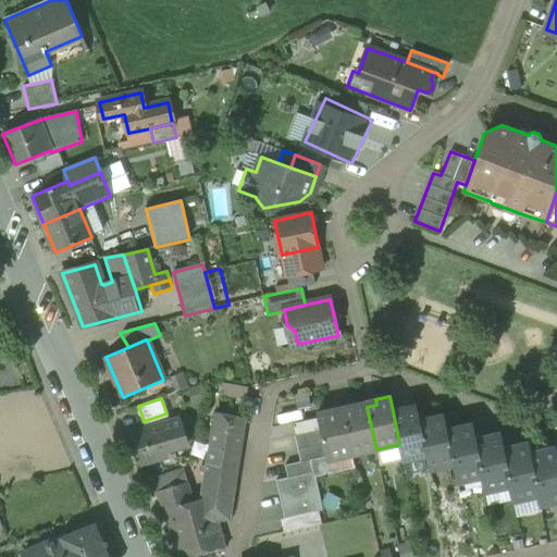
[(366,401),(351,405),(353,410),(343,412),(353,455),(376,449),(367,407),(366,401)]
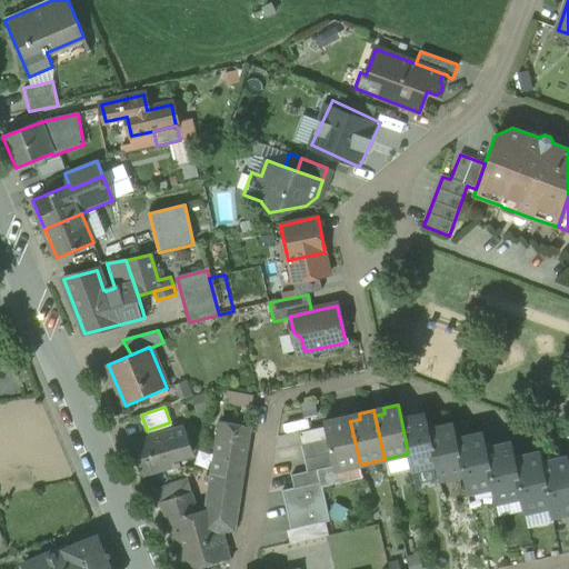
[(425,415),(401,420),(408,453),(411,469),(436,463),(429,430),(425,415)]
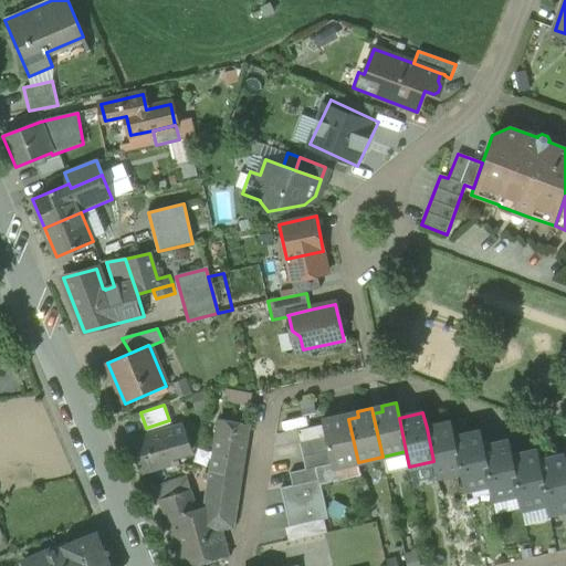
[(348,419),(338,421),(337,416),(322,419),(323,425),(326,437),(328,450),(332,463),(333,468),(358,462),(348,419)]
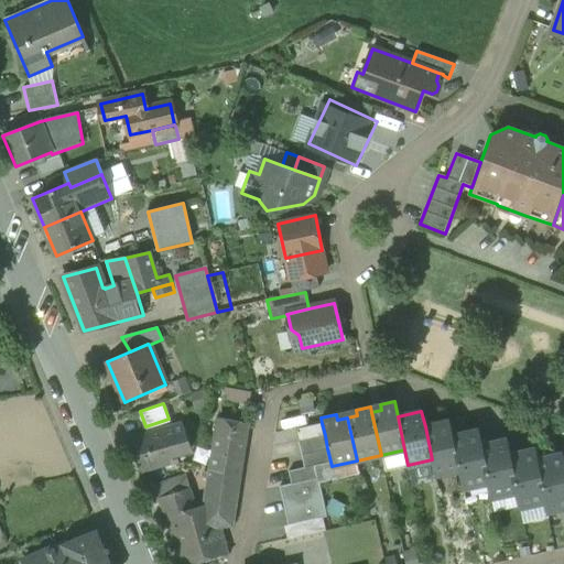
[(284,427),(305,425),(304,415),(283,418),(284,427)]
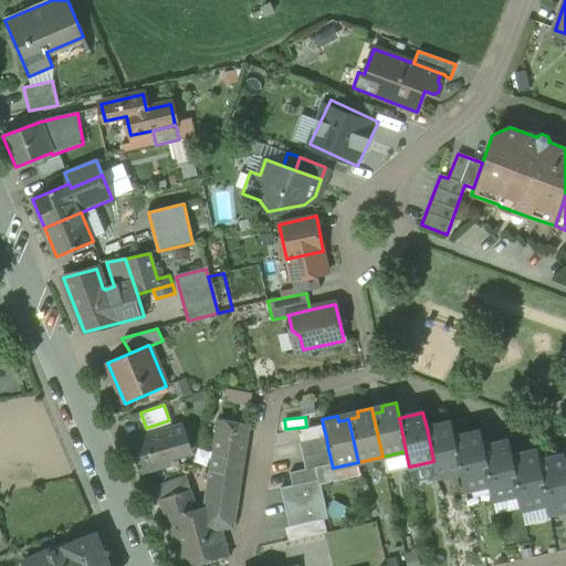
[(250,425),(218,418),(210,470),(242,475),(250,425)]
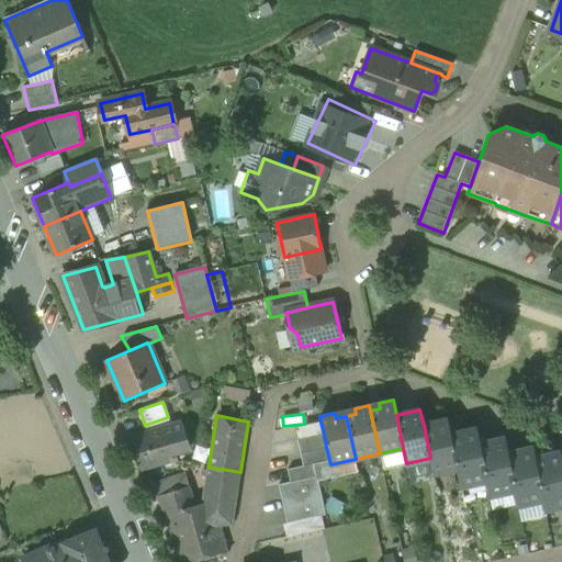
[(447,419),(424,425),(430,458),(434,472),(458,468),(450,435),(447,419)]
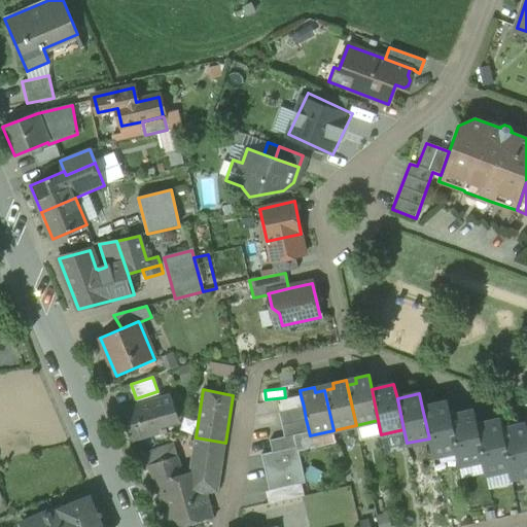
[(301,395),(277,400),(279,413),(304,407),(301,395)]
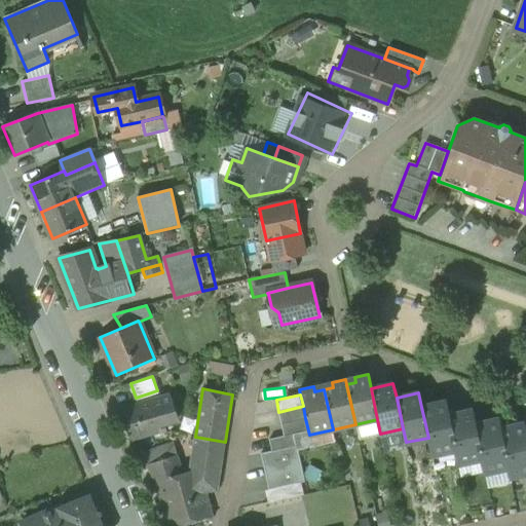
[(171,397),(120,411),(130,438),(161,429),(158,422),(179,417),(171,397)]
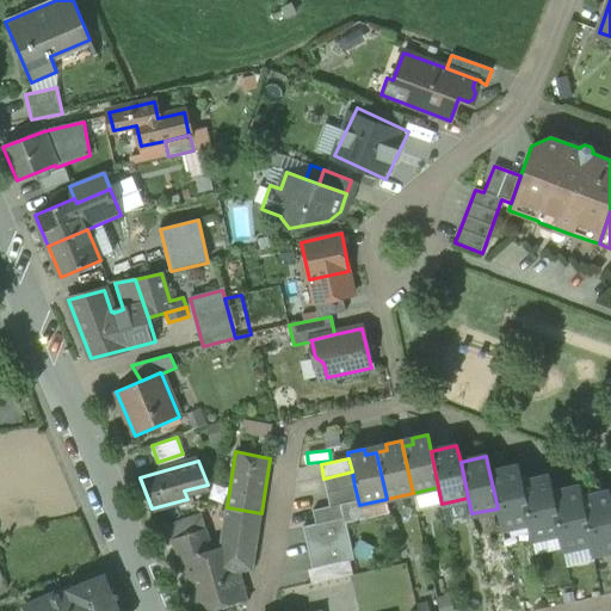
[(522,482),(518,467),(489,473),(498,508),(501,528),(529,522),(530,522),(522,482)]
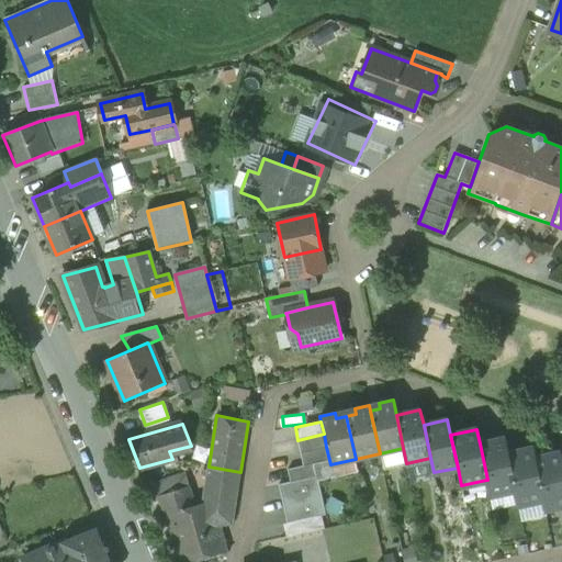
[(324,434),(298,440),(301,452),(326,447),(324,434)]
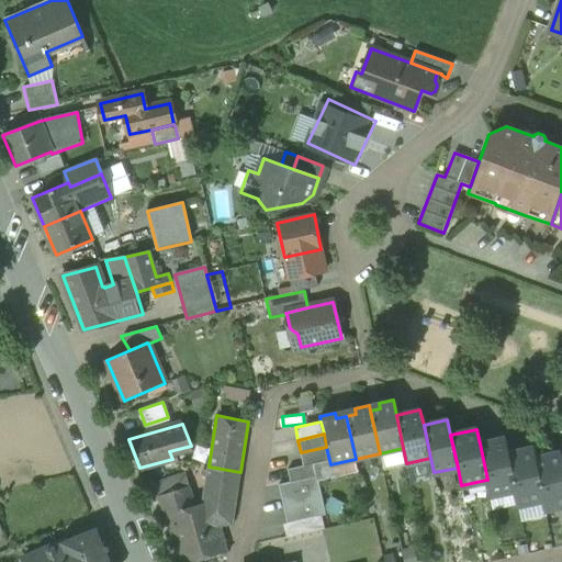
[(480,444),(487,480),(486,480),(490,495),(515,490),(516,489),(507,453),(508,453),(505,438),(480,444)]
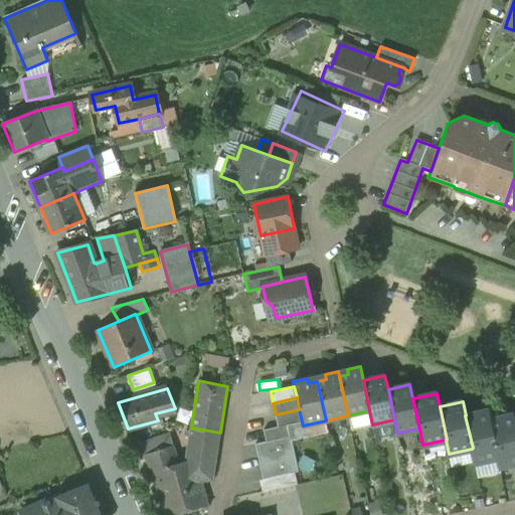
[(299,409),(276,414),(278,426),(288,424),(302,421),(299,409)]
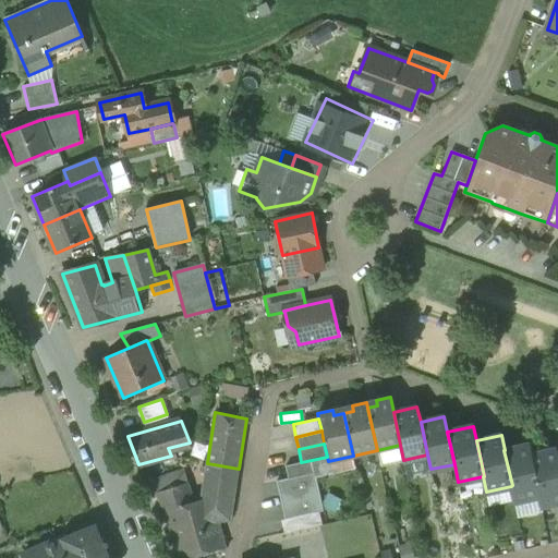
[(505,450),(504,450),(512,485),(511,486),(514,501),(540,495),(531,455),(532,455),(529,445),(505,450)]
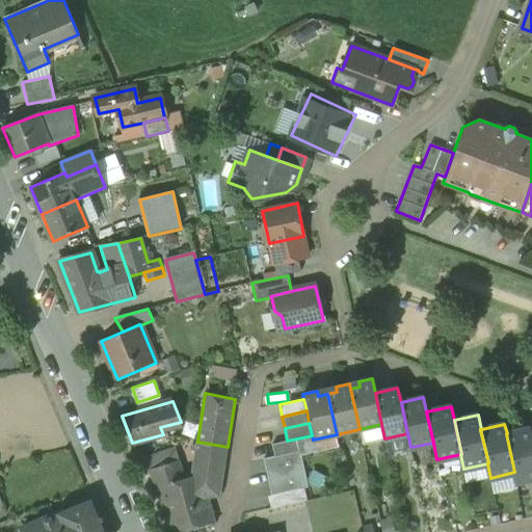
[(507,433),(506,433),(514,472),(516,481),(531,478),(531,435),(530,428),(507,433)]
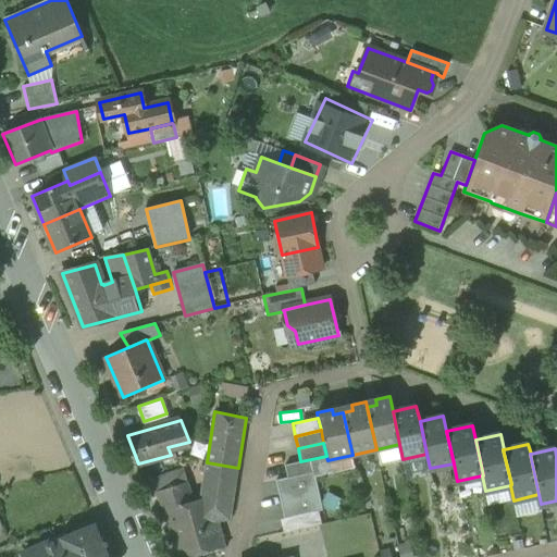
[(300,461),(285,465),(288,478),(313,472),(311,459),(300,461)]
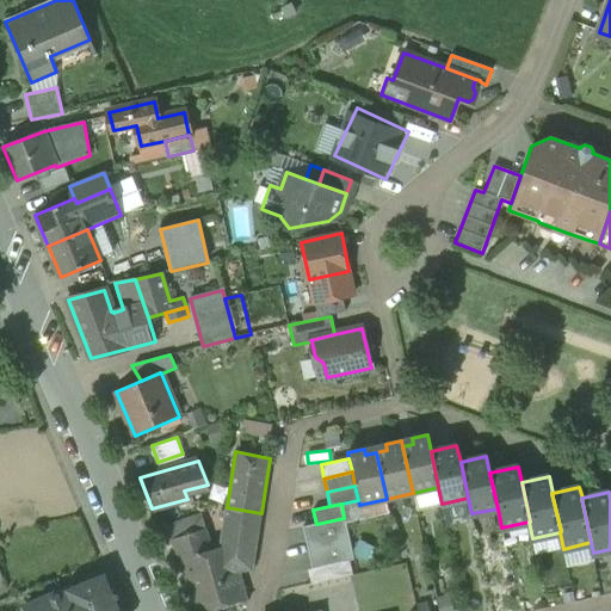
[(261,513),(227,507),(226,522),(224,522),(221,548),(218,573),(239,571),(252,569),(261,513)]
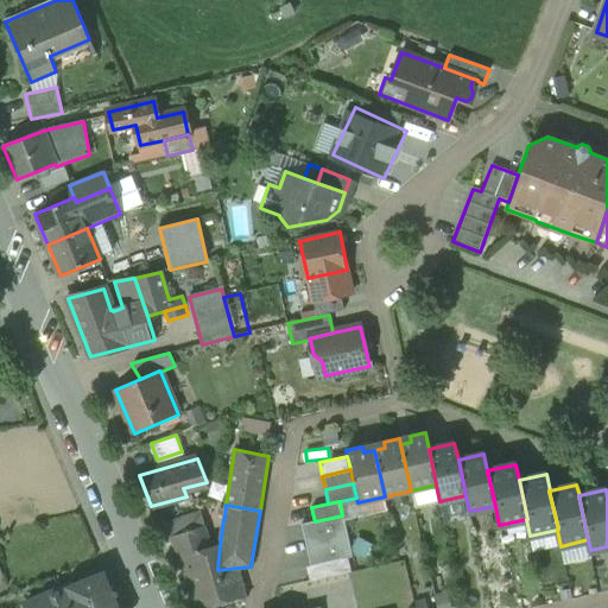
[(200,512),(160,526),(166,540),(172,539),(171,538),(204,527),(200,512)]
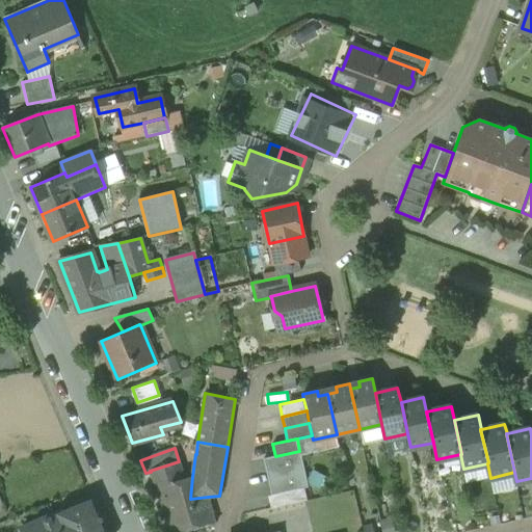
[(299,451),(275,456),(264,459),(268,477),(304,469),(300,451),(299,451)]
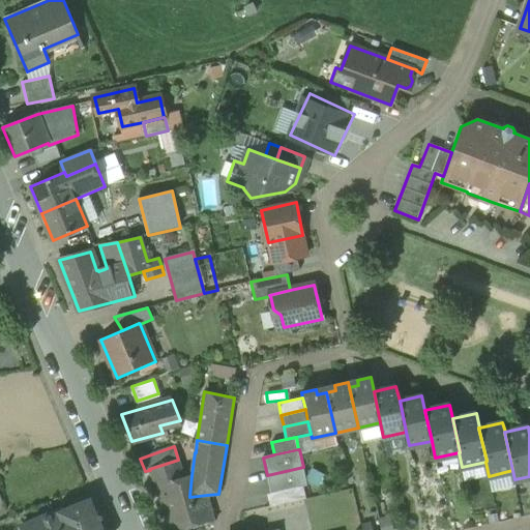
[(150,470),(163,506),(189,497),(192,475),(183,477),(178,460),(149,469),(150,470)]
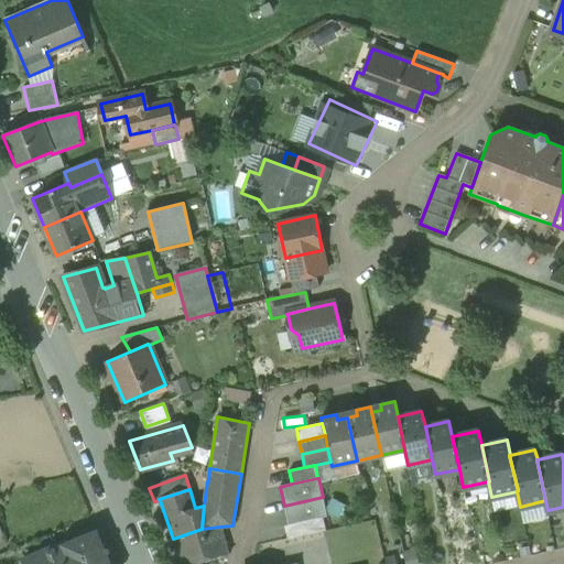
[(323,497),(284,506),(289,525),(327,517),(323,497)]
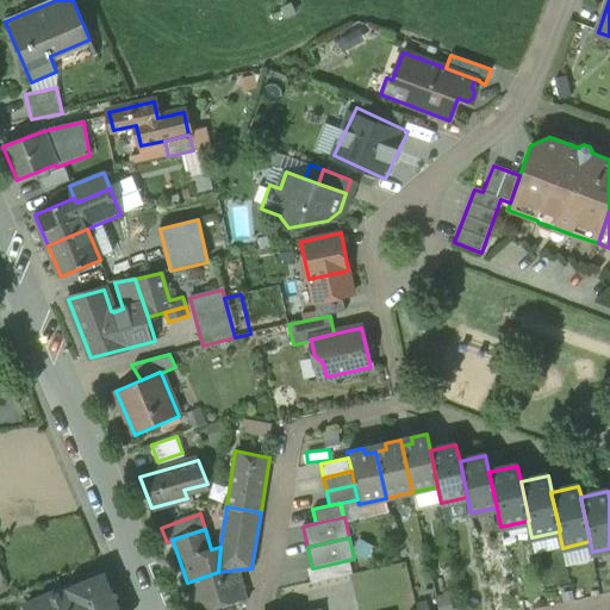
[(187,583),(195,609),(206,609),(247,597),(238,570),(218,572),(187,583)]
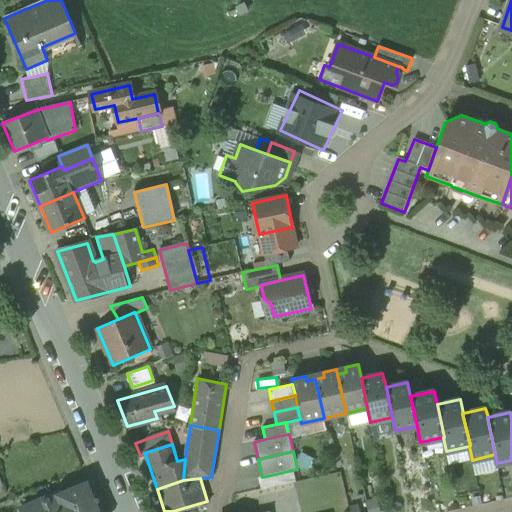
[(103,511),(90,480),(54,495),(60,511),(103,511)]
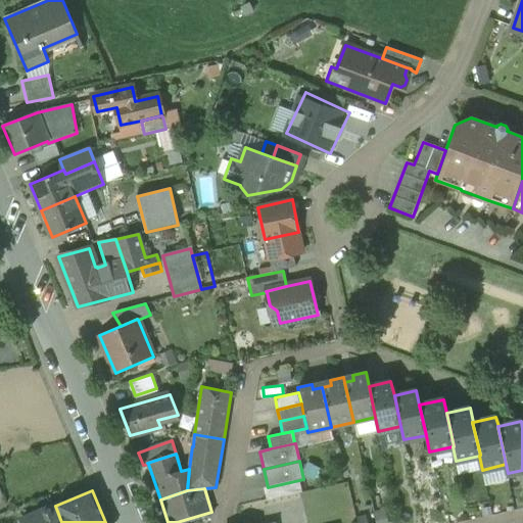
[(61,522),(55,506),(21,520),(22,522),(61,522)]
